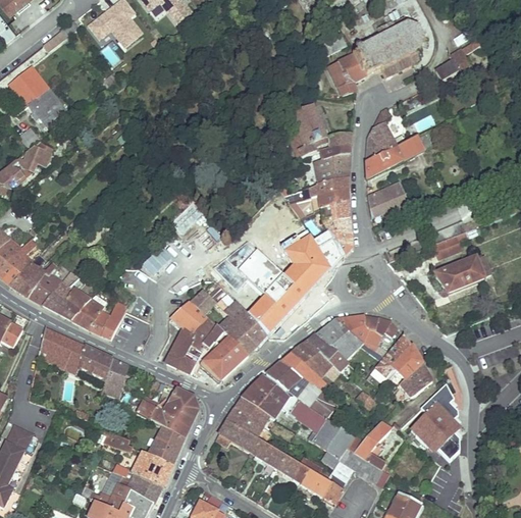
[(1,0),(8,9),(14,4),(17,8),(28,0),(1,0)]
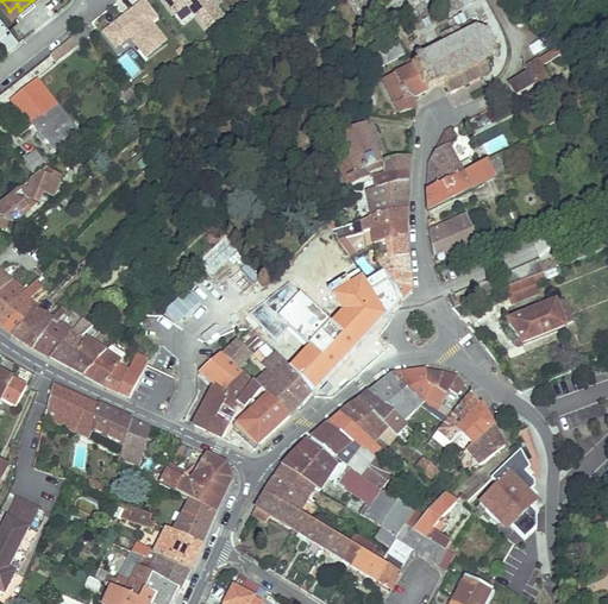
[(132,0),(104,23),(120,44),(130,36),(149,58),(175,38),(156,14),(162,10),(154,0),(132,0)]
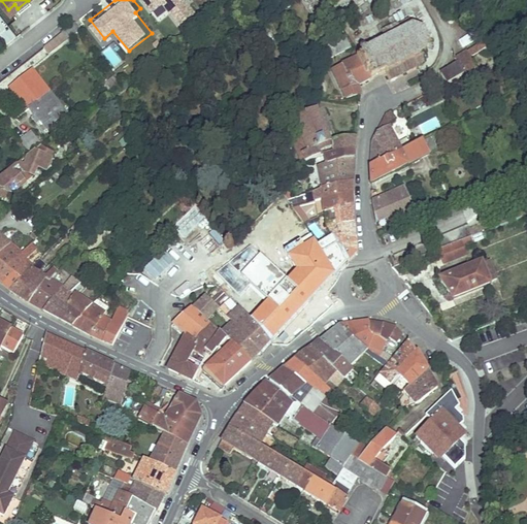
[(143,0),(151,8),(159,2),(175,22),(198,3),(195,0),(143,0)]
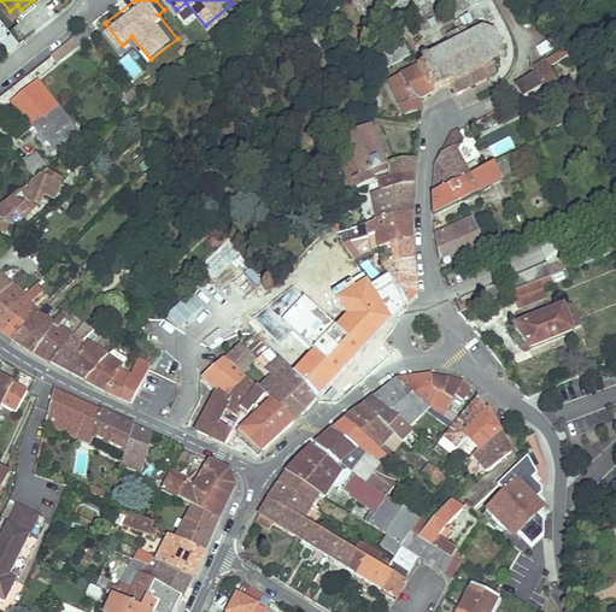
[(380,9),(374,0),(352,0),(364,18),(380,9)]
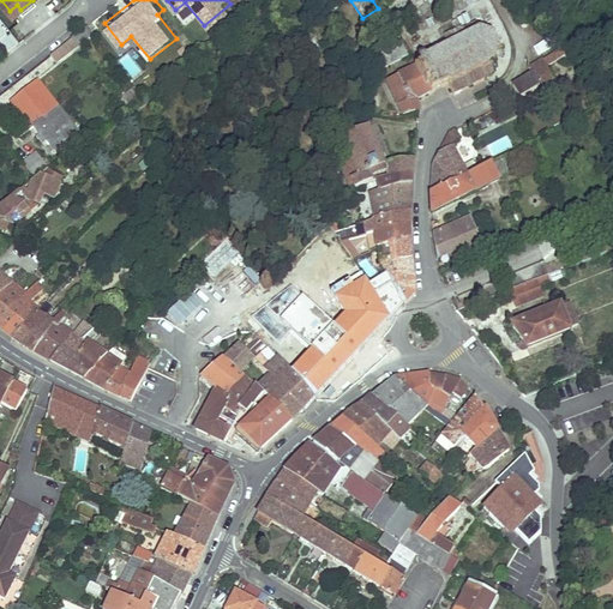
[(467,0),(473,11),(487,4),(485,0),(467,0)]
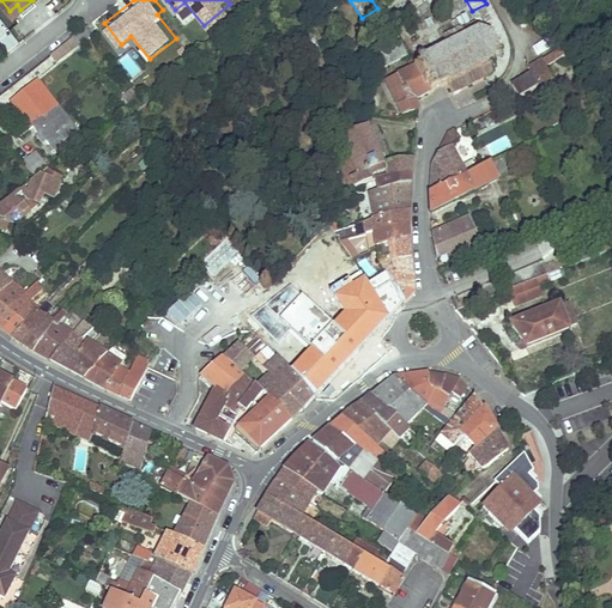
[(474,18),(442,34),(447,43),(435,49),(432,46),(431,47),(432,50),(424,55),(423,53),(420,53),(417,54),(417,58),(412,60),(413,62),(385,77),(401,113),(417,107),(416,101),(413,95),(429,85),(429,86),(438,81),(446,78),(450,87),(486,70),(494,66),(488,56),(490,55),(492,59),(496,56),(492,53),(495,44),(501,44),(501,42),(495,41),(491,34),(494,29),(491,26),(488,31),(480,28),(479,24),(477,24),(474,18)]
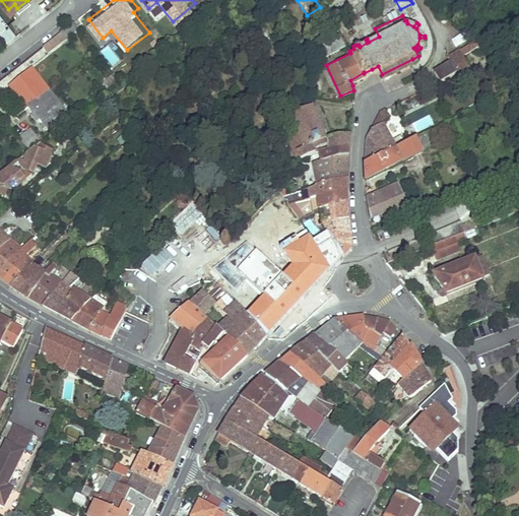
[(78,25),(73,19),(60,29),(65,36),(78,25)]
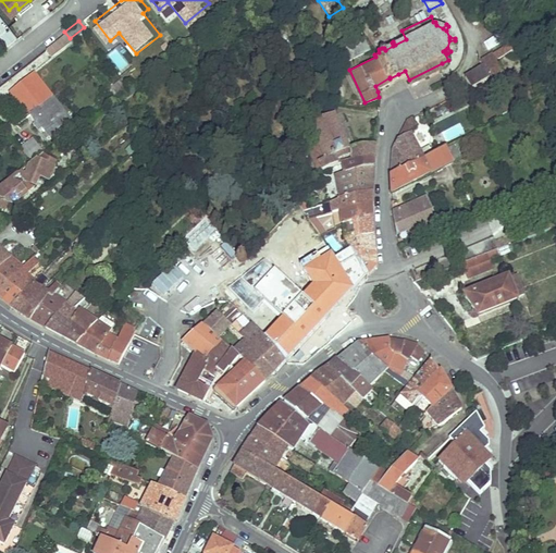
[(70,38),(64,32),(46,47),(51,53),(70,38)]
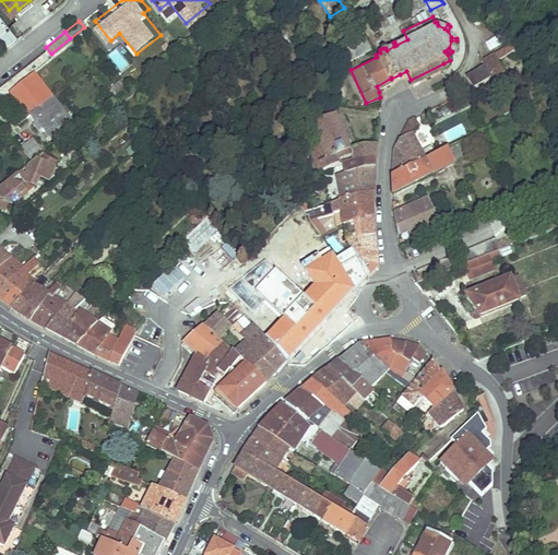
[(368,48),(360,35),(341,46),(348,59),(368,48)]
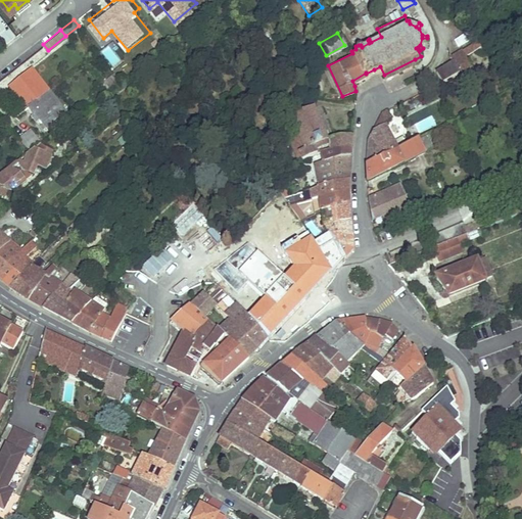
[(475,48),(472,43),(463,48),(466,53),(475,48)]
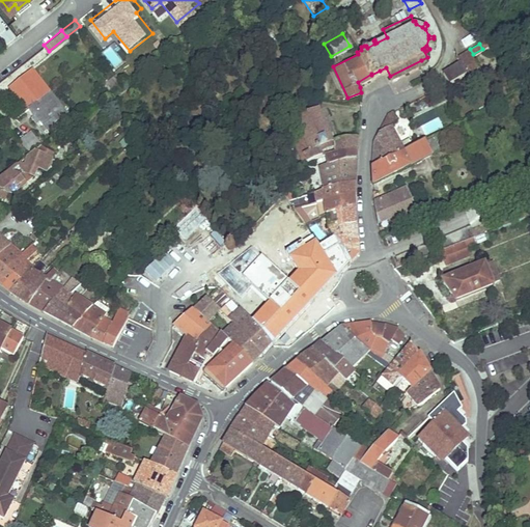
[(476,65),(467,49),(455,55),(458,60),(465,72),(476,65)]
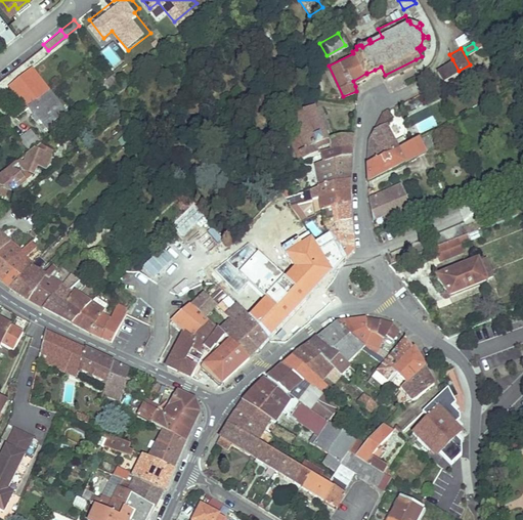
[(459,71),(452,59),(436,69),(441,79),(441,80),(459,71)]
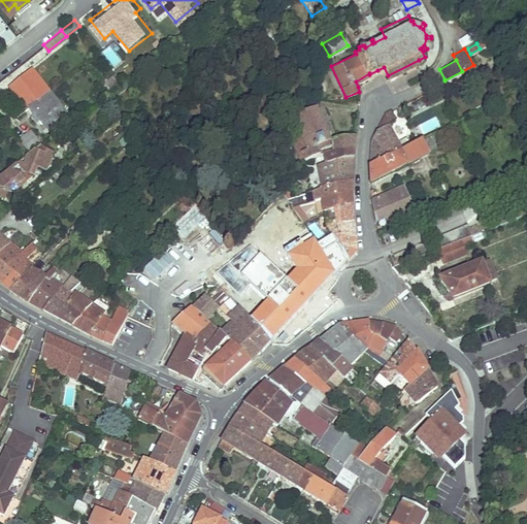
[(47,88),(31,65),(10,80),(23,96),(22,97),(28,104),(28,103),(47,88)]
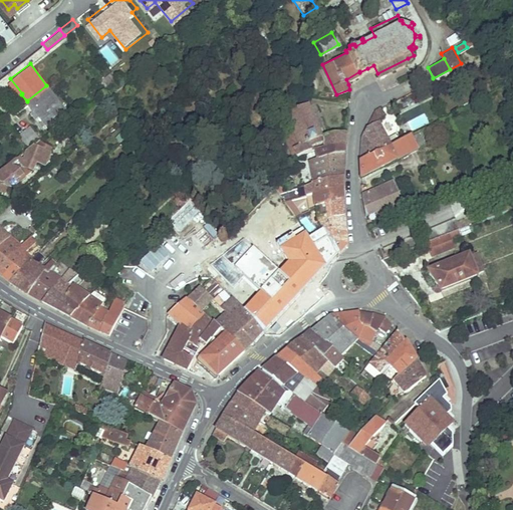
[(116,76),(110,68),(101,76),(106,84),(116,76)]
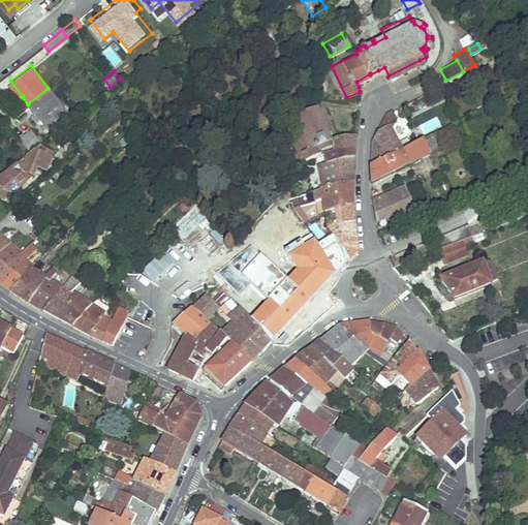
[(23,96),(10,81),(7,84),(25,106),(28,104),(22,97),(23,96)]
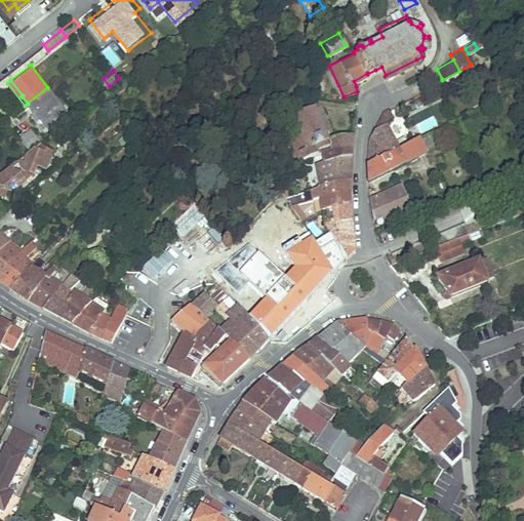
[(65,110),(47,87),(28,103),(33,110),(38,117),(45,125),(65,110)]
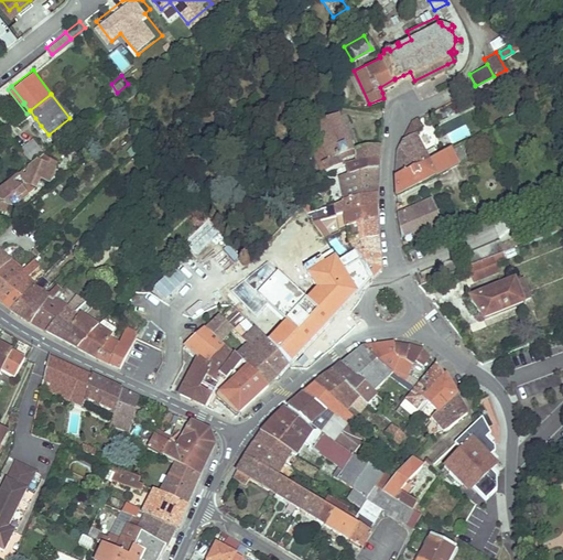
[(298,110),(287,97),(274,106),(281,114),(285,120),(298,110)]
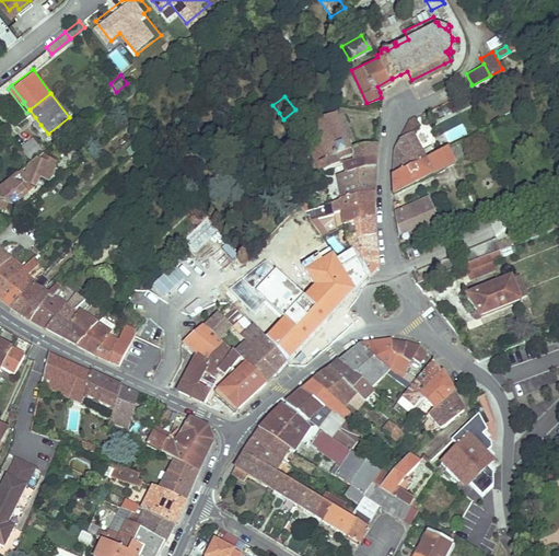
[(279,113),(272,105),(269,108),(275,116),(279,113)]
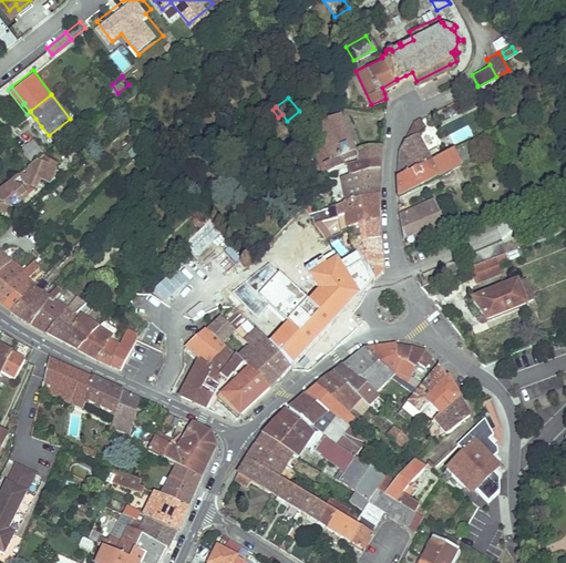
[(380,156),(381,143),(363,145),(353,147),(340,113),(315,123),(320,136),(310,141),(319,162),(322,161),(326,170),(342,163),(347,163),(347,159),(356,154),(356,159),(380,156)]
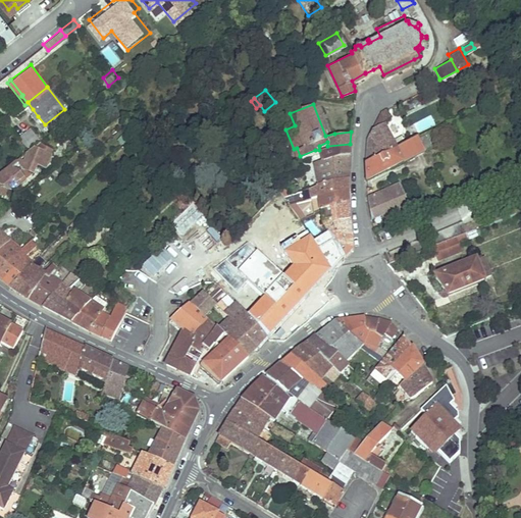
[(389,115),(384,107),(380,109),(366,137),(365,148),(365,160),(395,145),(382,121),(389,115)]
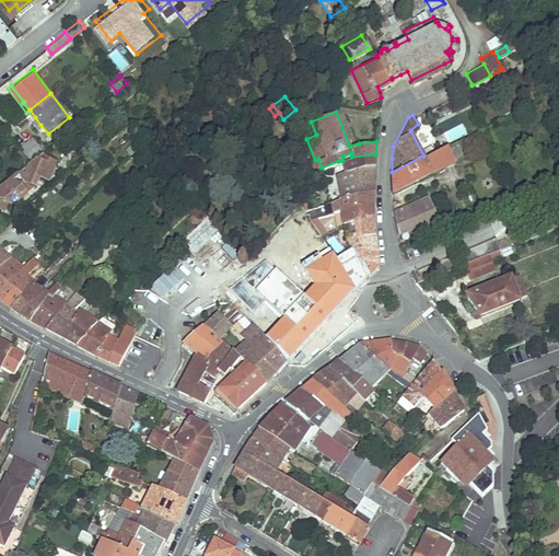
[(31,120),(36,128),(41,125),(35,117),(31,120)]
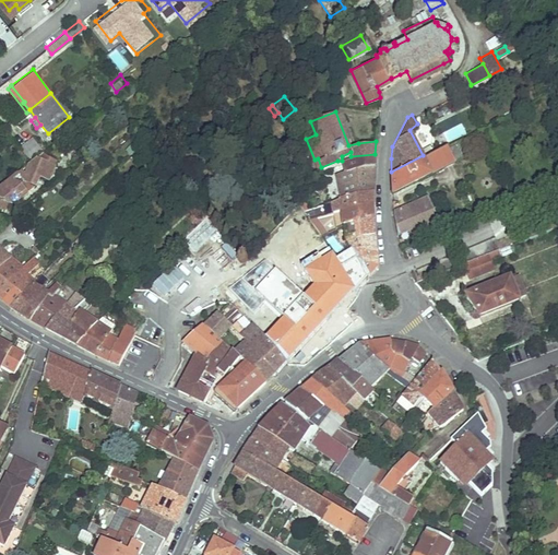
[(447,139),(465,129),(460,119),(441,129),(447,139)]
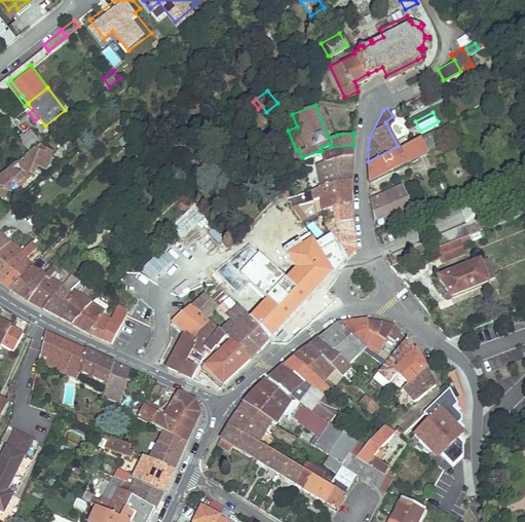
[(38,137),(30,125),(19,135),(27,145),(38,137)]
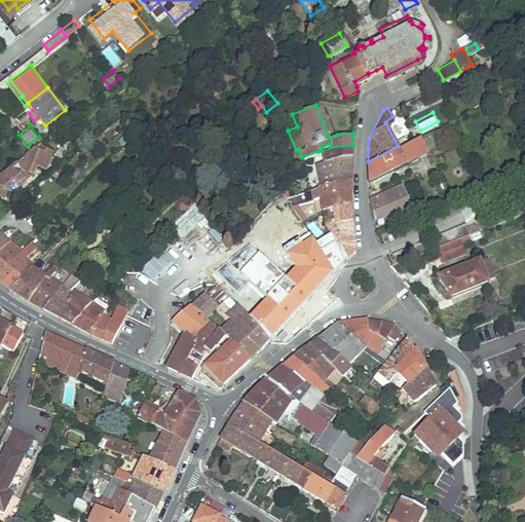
[(441,132),(438,125),(398,146),(368,161),(368,179),(432,146),(428,138),(441,132)]
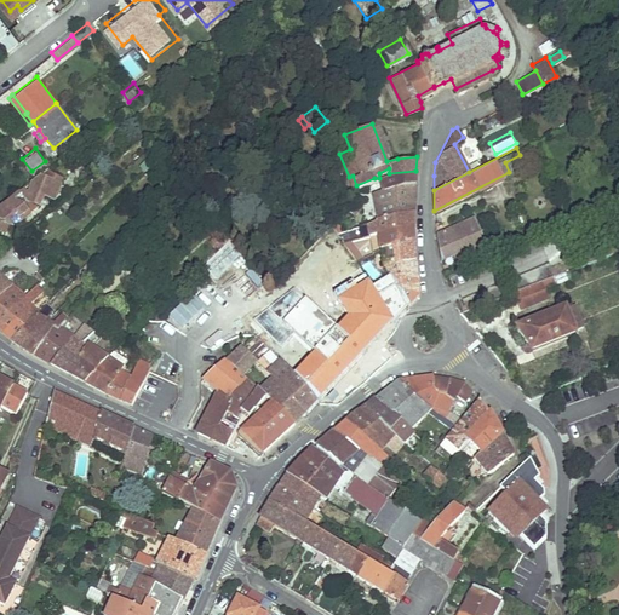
[(63,174),(47,165),(40,171),(61,179),(63,174)]
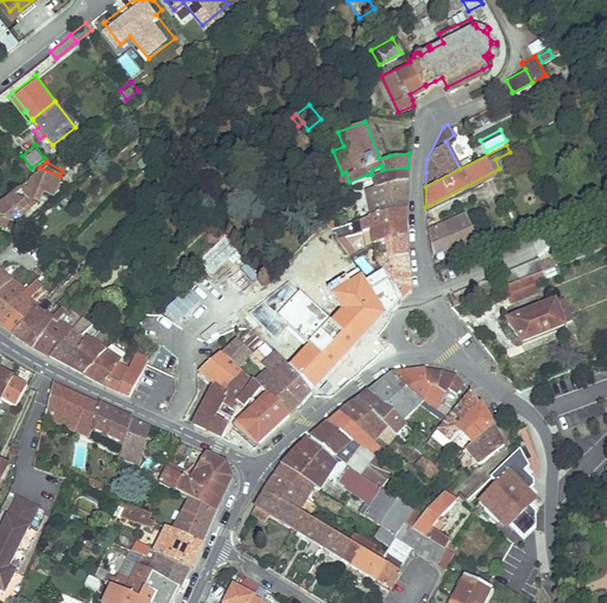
[(59,176),(39,167),(35,171),(0,197),(0,224),(4,215),(13,219),(30,205),(21,196),(25,194),(37,200),(42,189),(48,191),(51,183),(57,185),(59,176)]
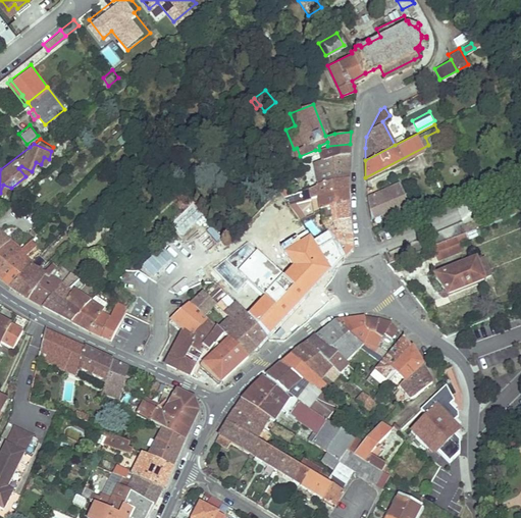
[(350,149),(350,144),(327,146),(319,150),(321,158),(349,152),(350,149)]
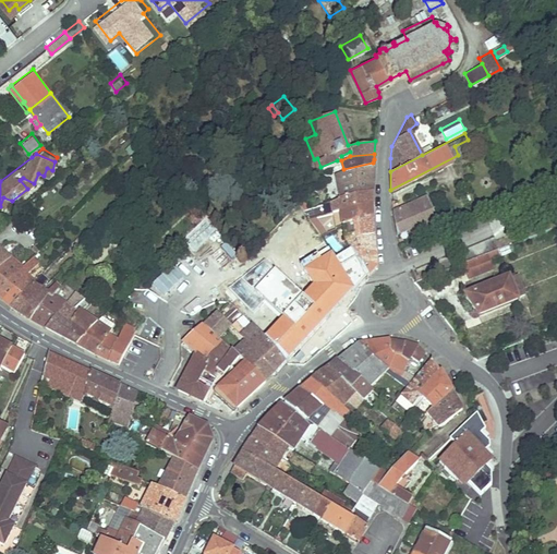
[(219,167),(217,160),(210,163),(212,169),(219,167)]
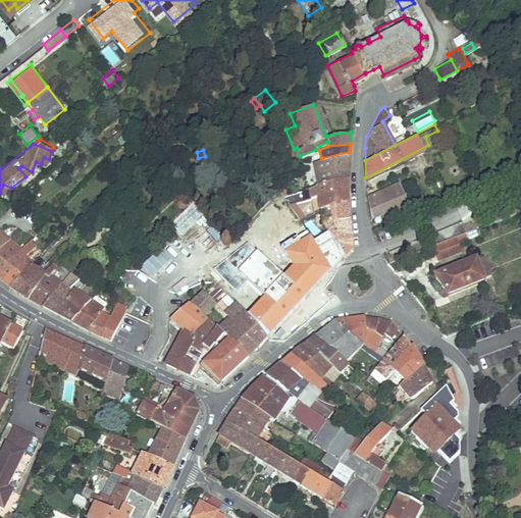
[(348,164),(349,152),(321,158),(313,160),(318,182),(347,176),(348,164)]
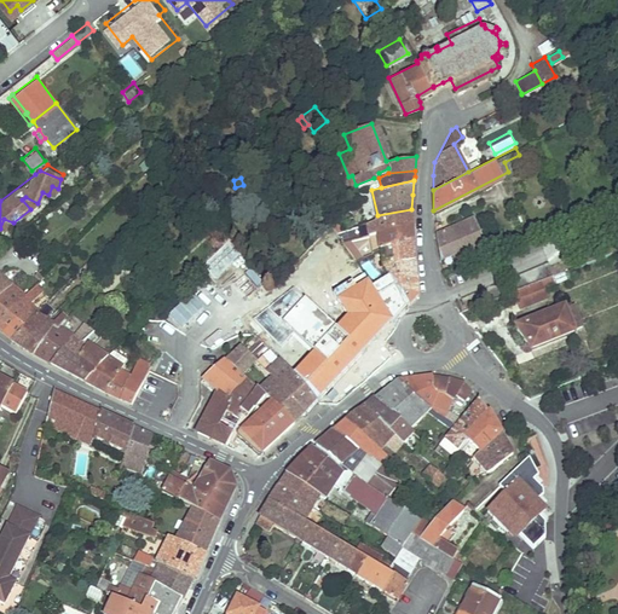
[(38,203),(26,197),(22,200),(30,209),(38,203)]
